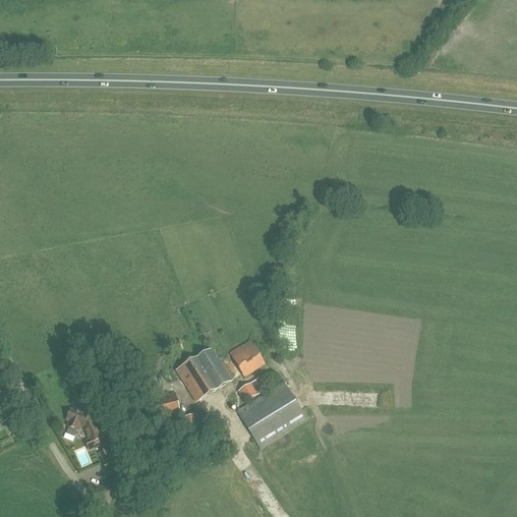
[(192,399),(228,378),(214,354),(211,355),(207,347),(173,367),(192,399)]
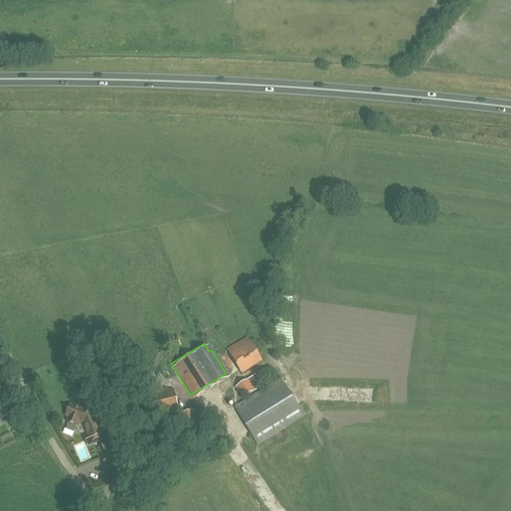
[(251,371),(231,383),(238,395),(259,382),(251,371)]
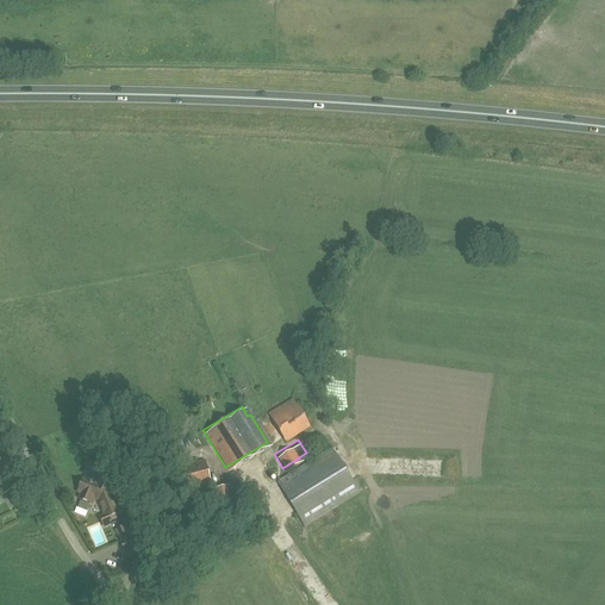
[(300,523),(355,490),(328,444),(273,479),(300,523)]
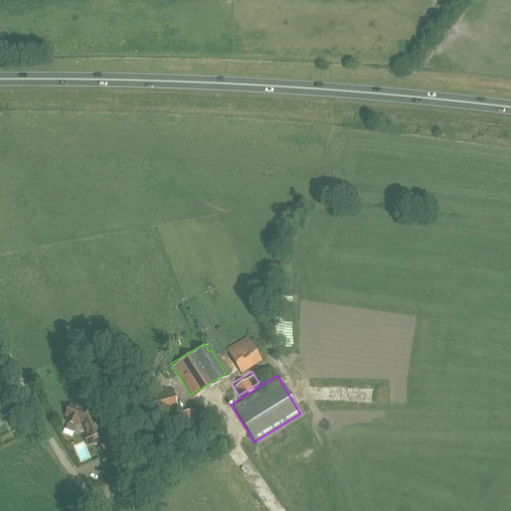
[(170,385),(146,390),(152,414),(169,410),(170,413),(176,411),(170,385)]
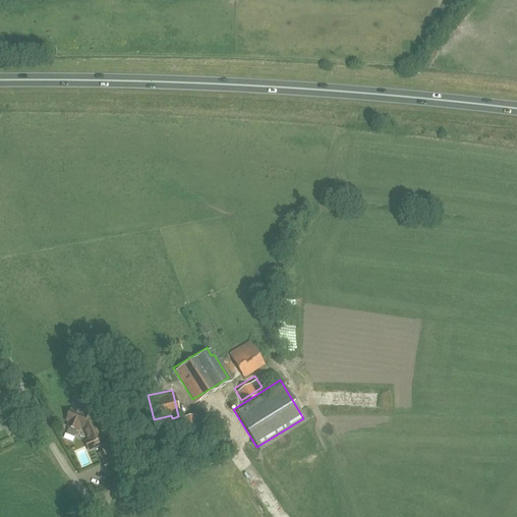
[(84,445),(101,438),(98,432),(97,433),(94,425),(95,425),(91,415),(89,414),(92,405),(87,403),(82,412),(67,406),(63,416),(66,417),(64,422),(74,426),(76,421),(80,423),(85,437),(81,439),(84,445)]
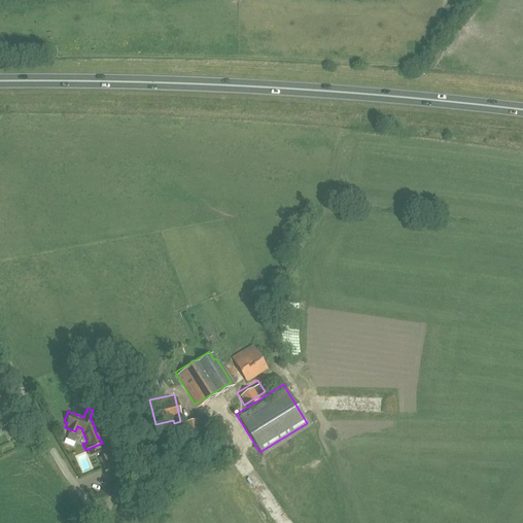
[(199,432),(195,416),(180,420),(184,437),(199,432)]
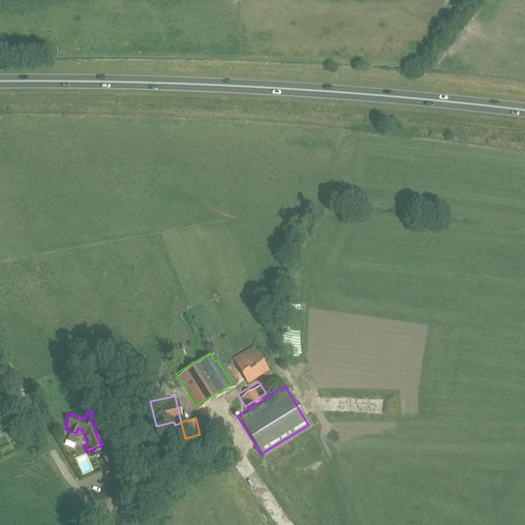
[(19,422),(12,426),(18,434),(24,431),(19,422)]
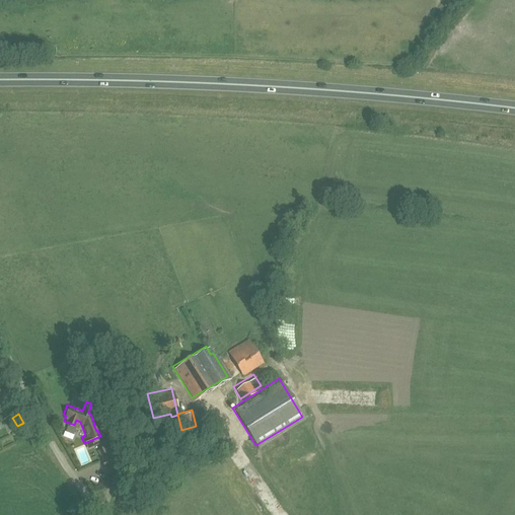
[(156,429),(171,426),(168,417),(154,420),(156,429)]
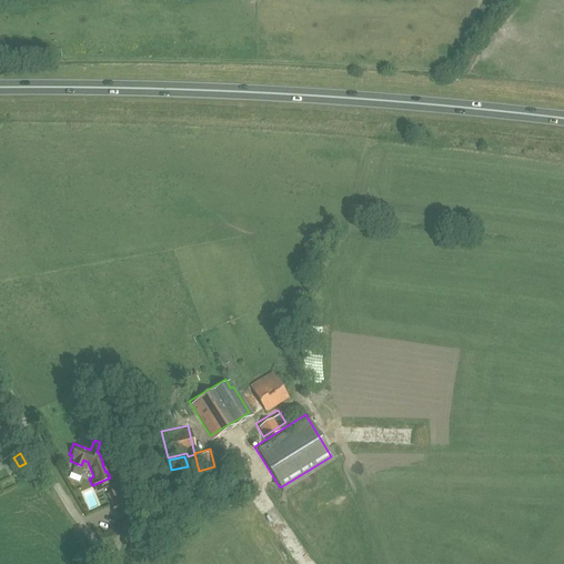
[(127,504),(118,483),(103,490),(108,501),(108,502),(111,511),(127,504)]
